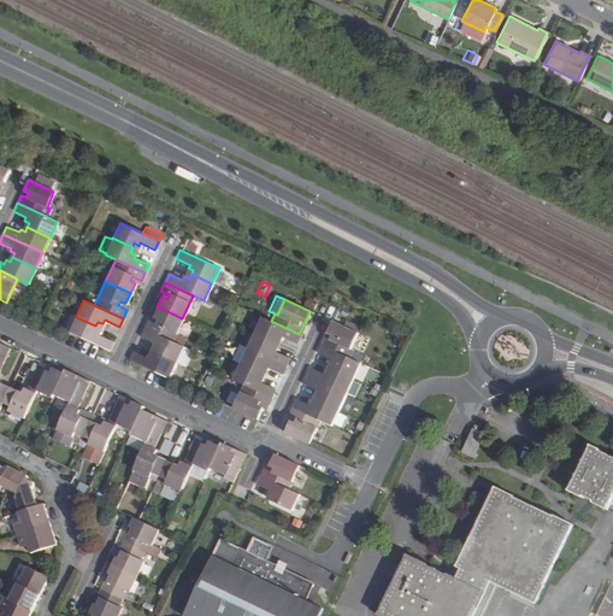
[(147,320),(143,328),(172,341),(182,318),(157,306),(152,316),(158,318),(155,323),(147,320)]
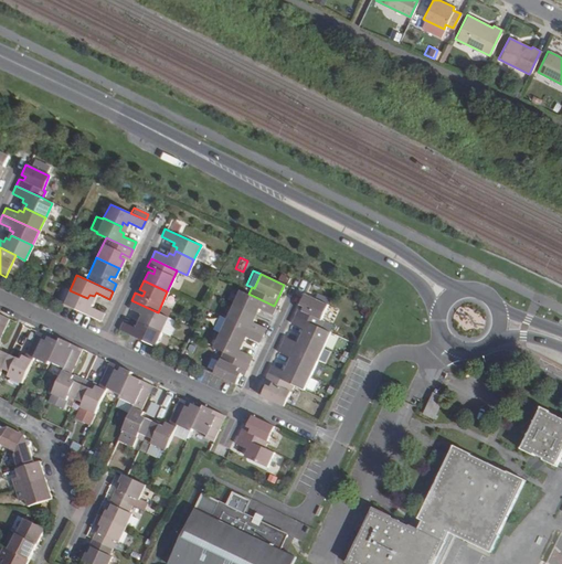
[(239,289),(232,304),(251,314),(253,309),(256,310),(257,308),(271,314),(274,306),(248,294),(239,289)]
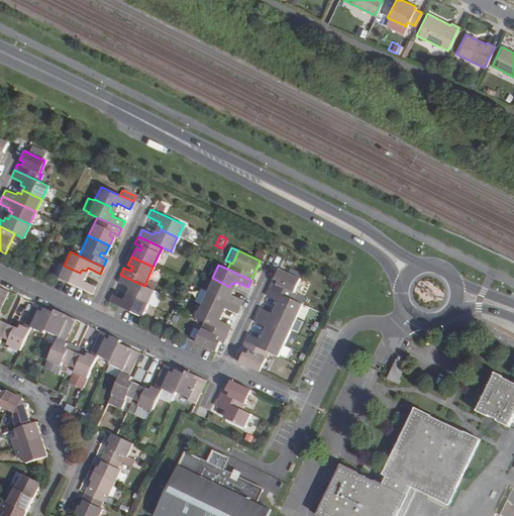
[(80,273),(64,266),(58,278),(91,293),(94,287),(81,281),(83,278),(79,276),(80,273)]
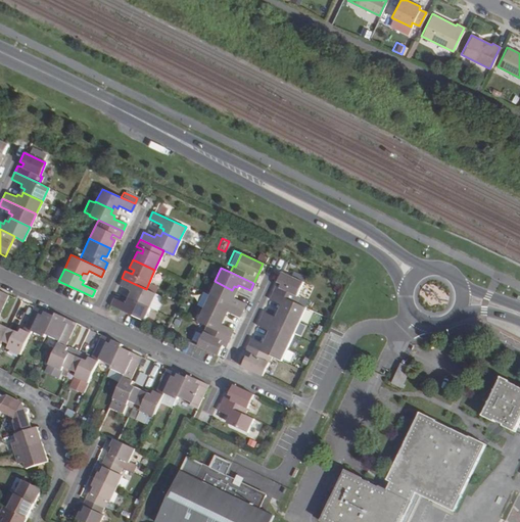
[(274,285),(271,291),(294,302),(298,295),(295,294),(300,281),(280,272),(276,281),(280,283),(278,286),(274,285)]
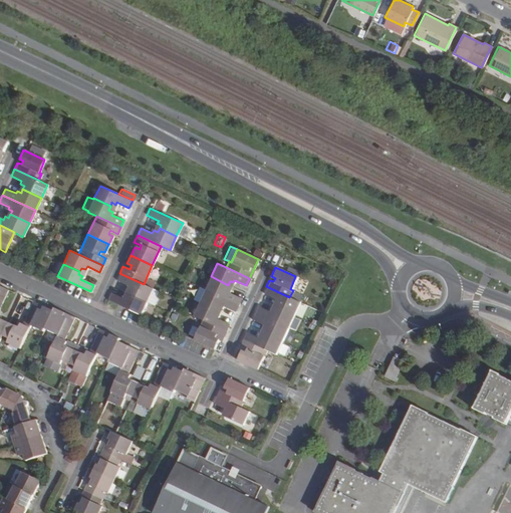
[(126,288),(131,290),(129,293),(146,301),(152,288),(144,284),(119,273),(116,280),(128,286),(126,288)]
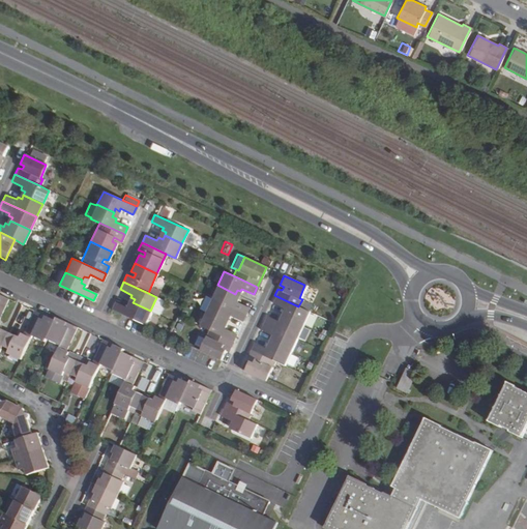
[(237,299),(233,297),(235,294),(217,285),(211,298),(244,314),(247,306),(236,301),(237,299)]
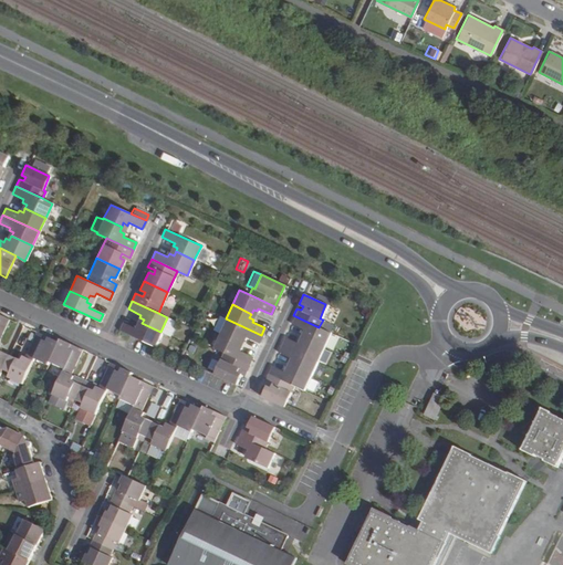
[(329,332),(319,327),(293,315),(290,323),(302,330),(301,332),(305,334),(304,338),(322,347),(329,332)]
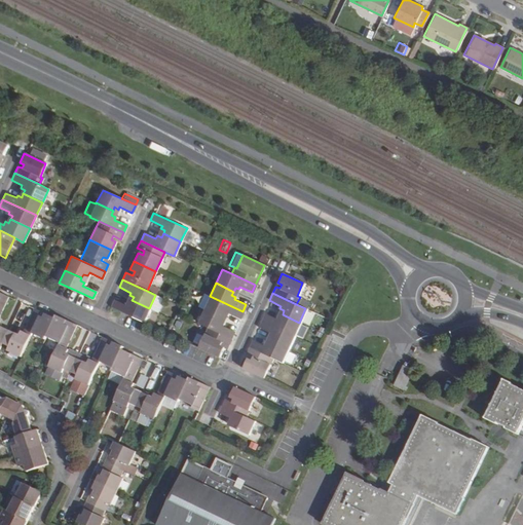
[(210,296),(203,309),(221,317),(223,314),(226,315),(227,312),(239,319),(243,311),(210,296)]
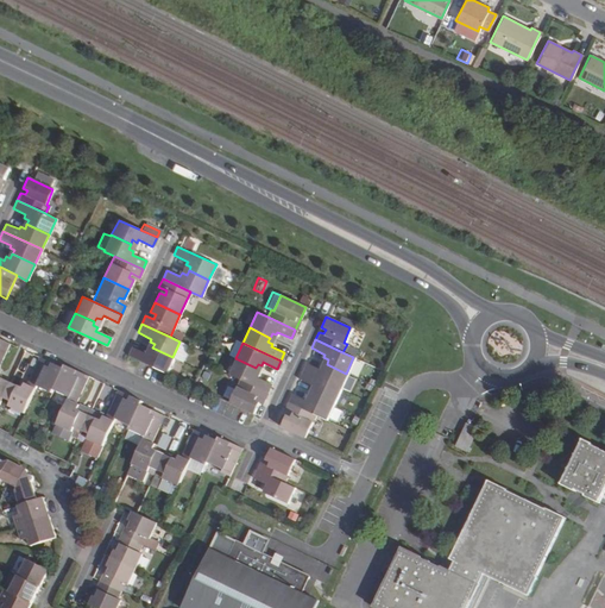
[(144,353),(131,346),(127,355),(165,374),(172,357),(152,348),(150,352),(145,351),(144,353)]
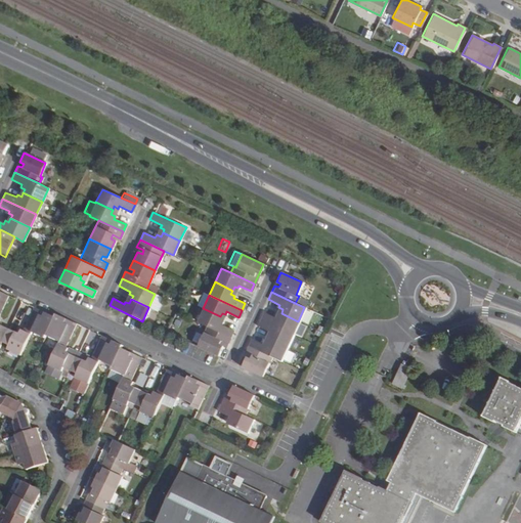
[(39,310),(32,307),(20,330),(29,334),(30,331),(42,337),(44,335),(52,316),(43,312),(41,315),(38,314),(39,310)]
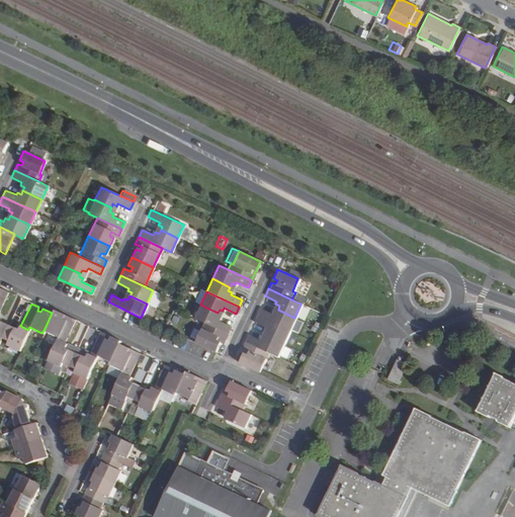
[(200,305),(194,318),(202,323),(227,333),(230,327),(219,321),(220,318),(217,317),(218,313),(200,305)]
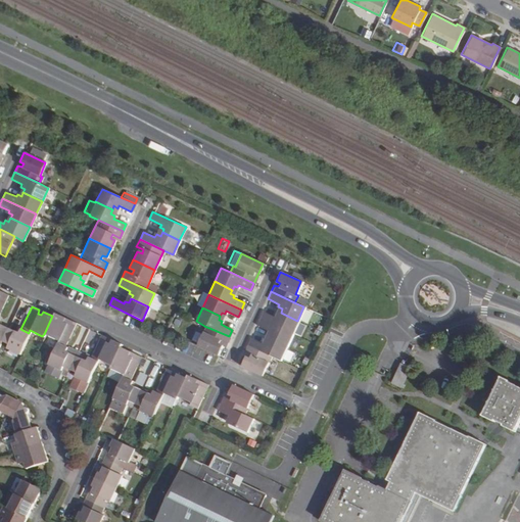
[(291,333),(297,321),(281,313),(279,316),(275,314),(274,317),(262,312),(258,318),(291,333)]
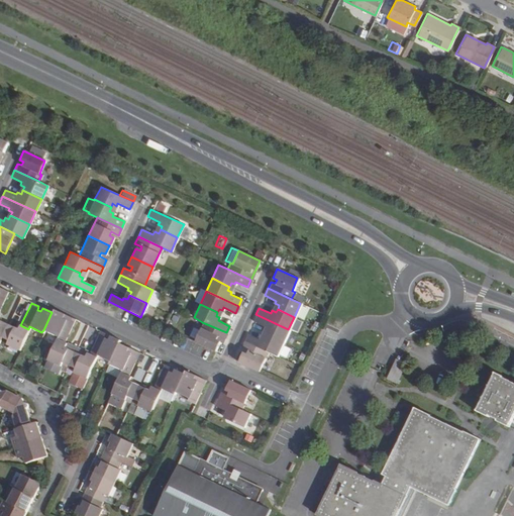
[(62,313),(53,309),(52,312),(43,330),(56,336),(55,338),(62,341),(73,318),(66,315),(64,319),(61,317),(62,313)]
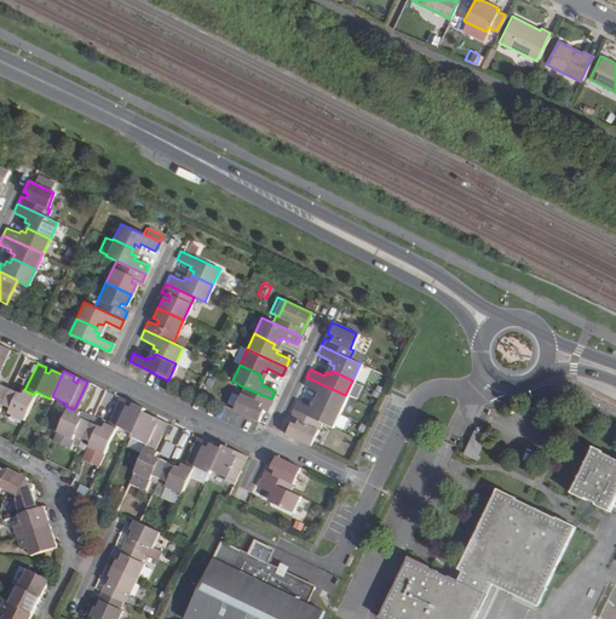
[(321,396),(318,401),(338,411),(345,395),(306,377),(303,385),(316,391),(315,394),(321,396)]
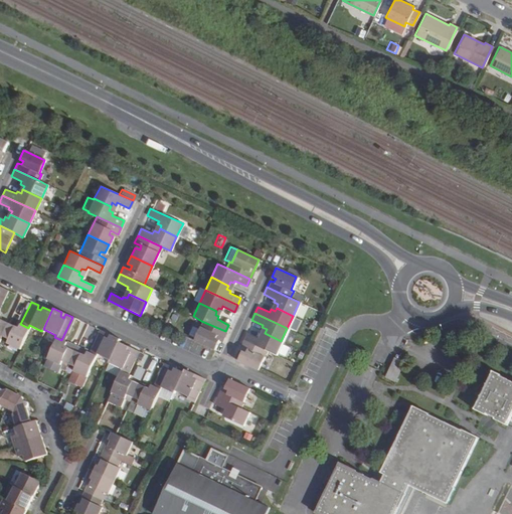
[(192,340),(214,350),(218,341),(213,339),(215,335),(222,338),(225,331),(201,321),(192,340)]
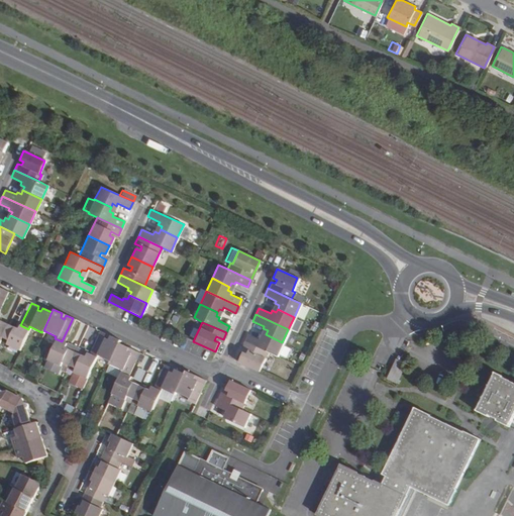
[(18,324),(17,328),(7,323),(1,336),(7,339),(5,343),(18,349),(28,329),(20,325),(18,324)]
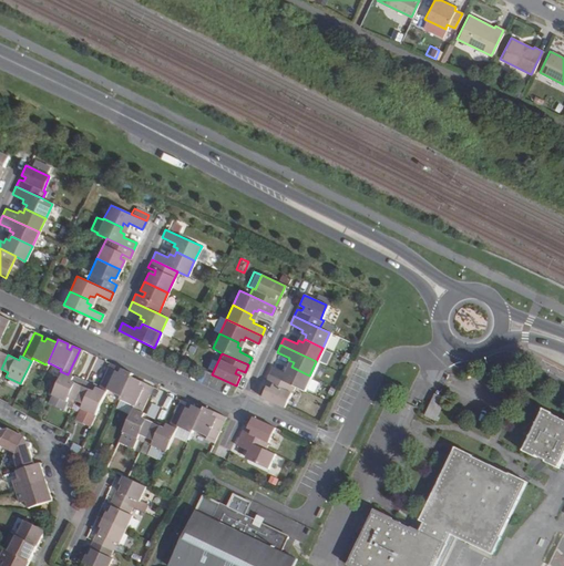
[(108,362),(95,388),(105,392),(106,389),(120,395),(129,376),(130,372),(120,368),(118,371),(113,370),(115,366),(108,362)]
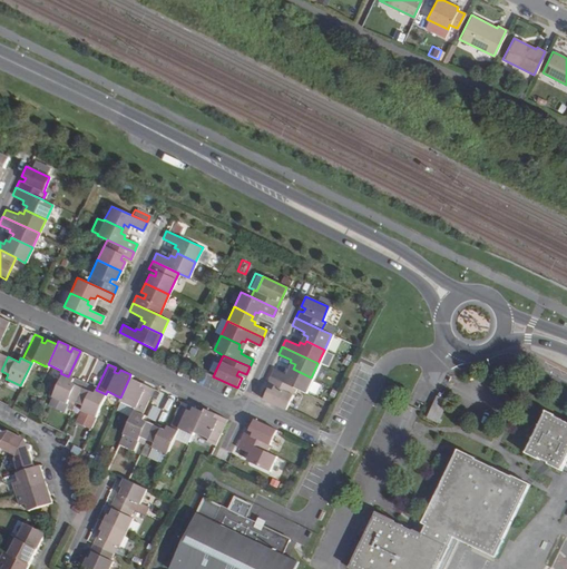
[(304,392),(311,378),(293,369),(291,373),(286,371),(285,374),(272,369),(269,375),(294,388),(304,392)]
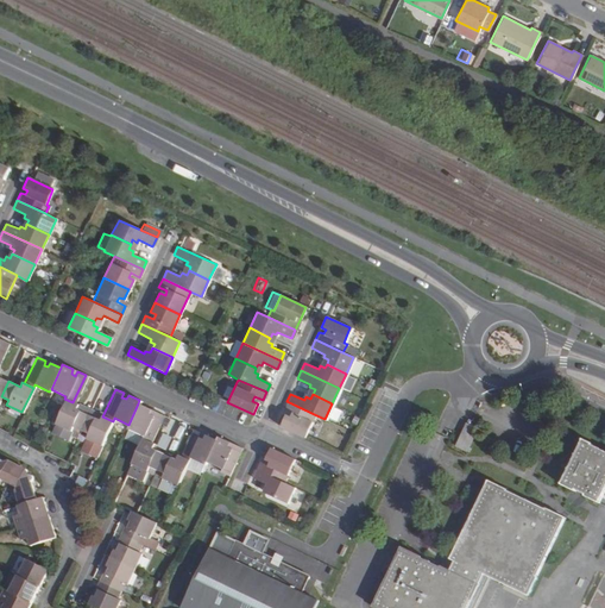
[(73,402),(64,399),(49,432),(64,439),(70,426),(79,431),(87,415),(74,408),(76,403),(73,402)]
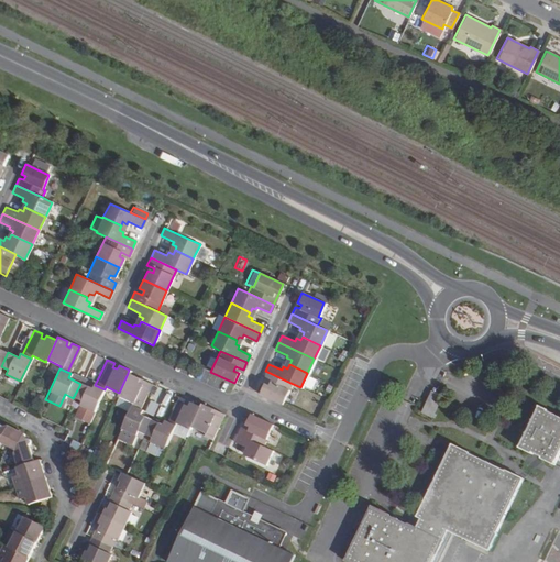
[(267,386),(262,384),(257,394),(281,405),(291,383),(265,371),(262,378),(270,382),(267,386)]
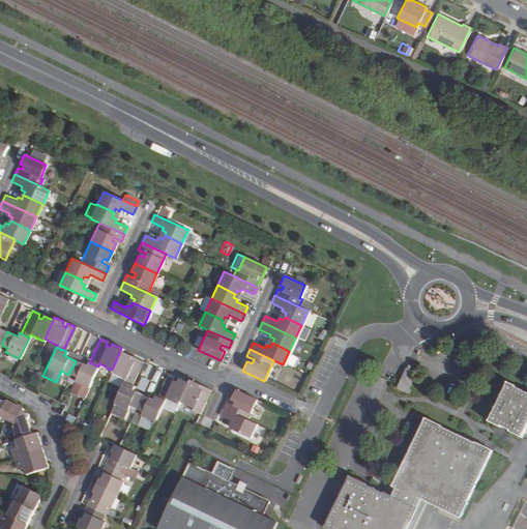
[(123,378),(122,381),(128,384),(140,360),(134,357),(132,361),(127,359),(129,355),(120,351),(112,370),(111,373),(123,378)]
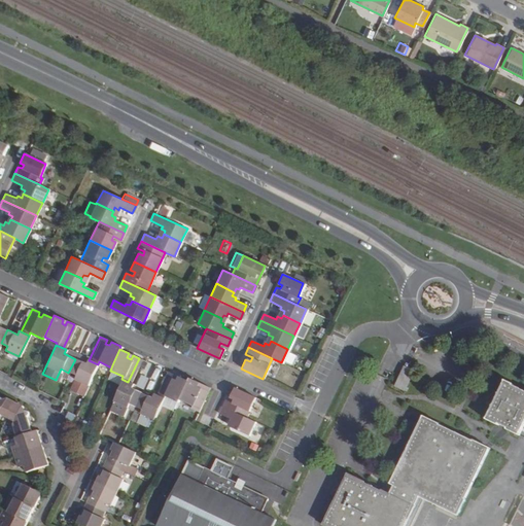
[(88,359),(84,363),(75,359),(68,373),(75,376),(73,379),(88,385),(98,364),(89,360),(88,359)]
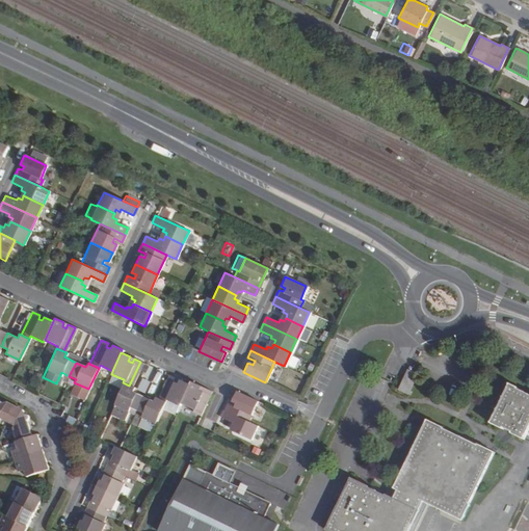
[(406,392),(416,371),(406,367),(397,387),(406,392)]
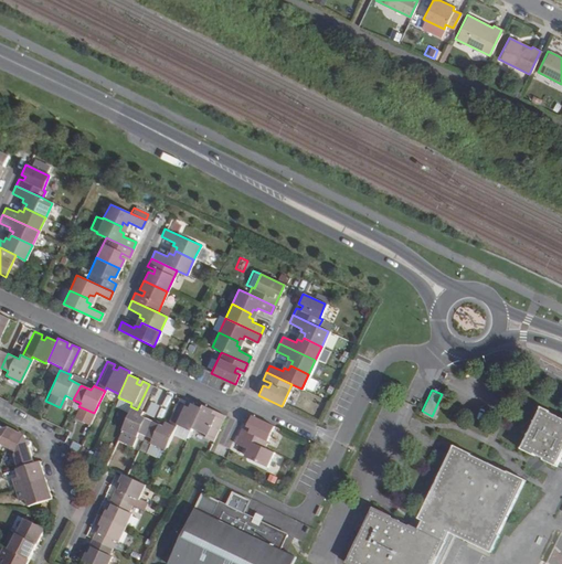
[(130,406),(131,403),(118,397),(114,406),(128,412),(130,406)]
